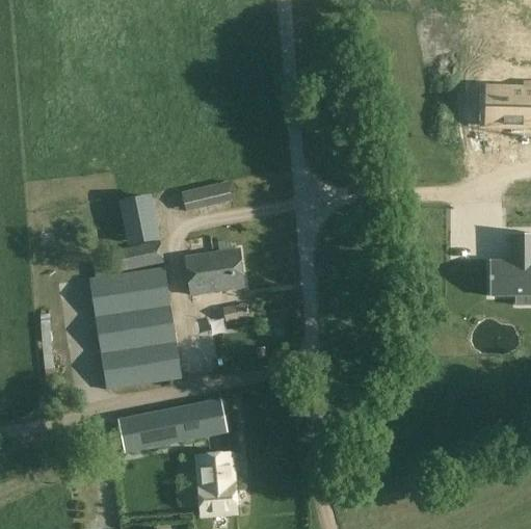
[(490,88),(489,120),(530,120),(530,80),(525,81),(524,88),(490,88)]
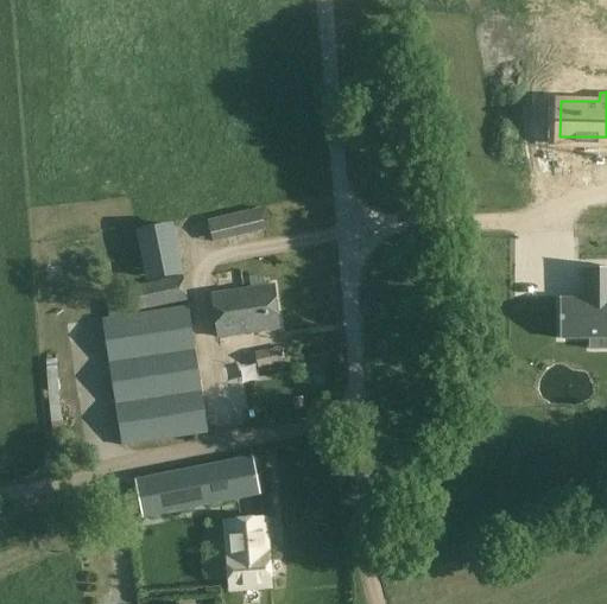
[(213,240),(264,228),(258,204),(207,217),(213,240)]
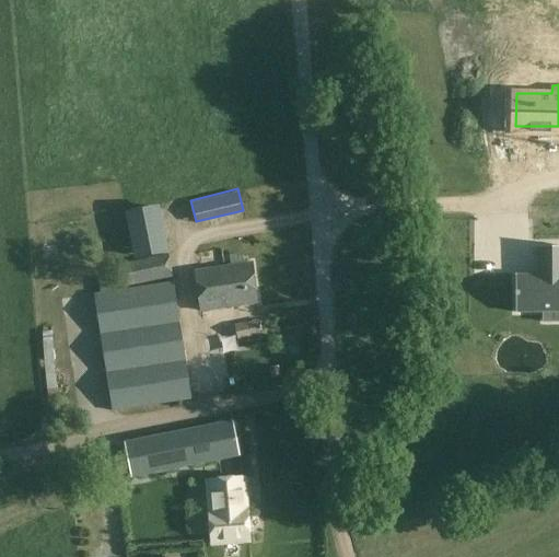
[(169,248),(159,204),(124,210),(134,256),(169,248)]
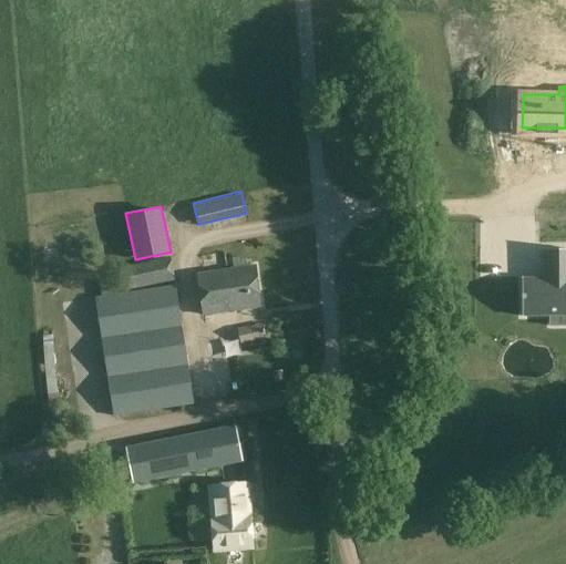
[(543,276),(520,276),(521,314),(558,314),(558,322),(565,322),(565,246),(542,247),(543,276)]
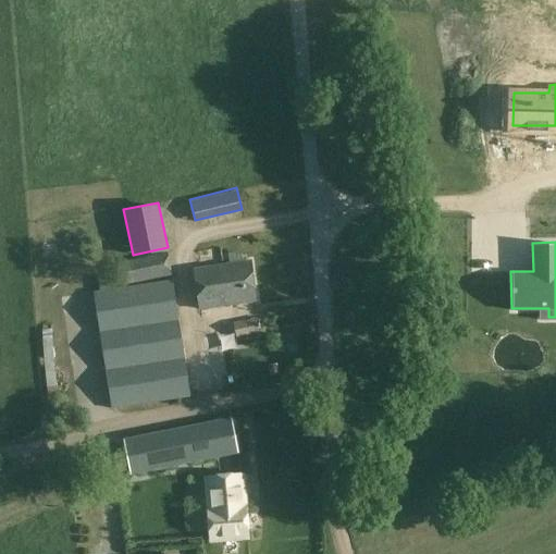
[(122,283),(170,273),(165,251),(118,261),(122,283)]
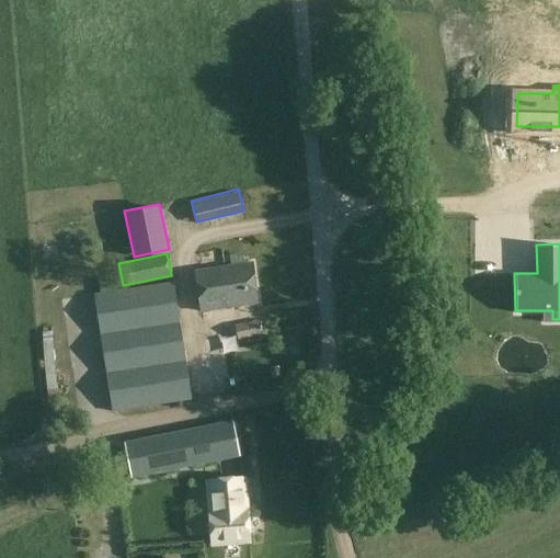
[(258,299),(252,260),(196,269),(202,308),(258,299)]
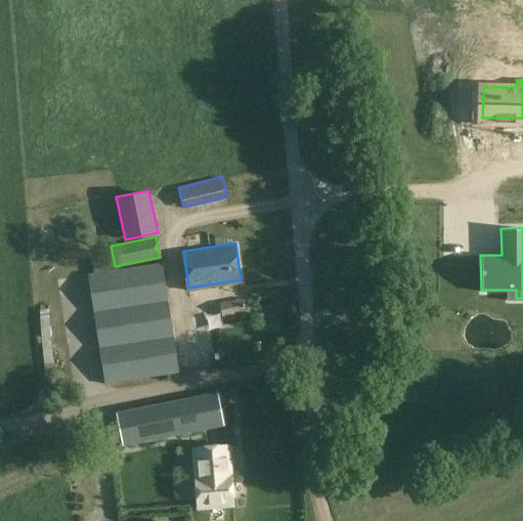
[(179,373),(161,263),(88,274),(103,383),(179,373)]
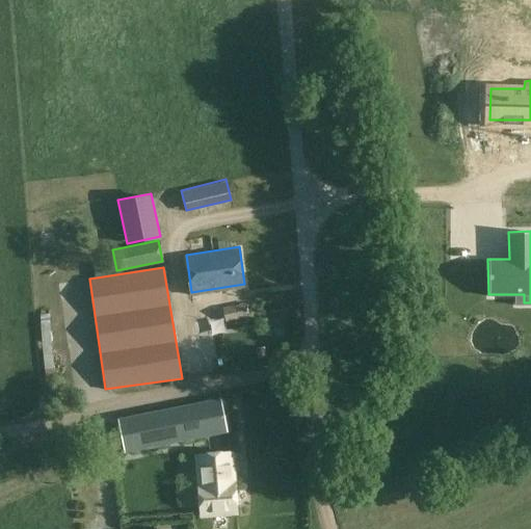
[(244,301),(221,306),(224,320),(247,315),(244,301)]
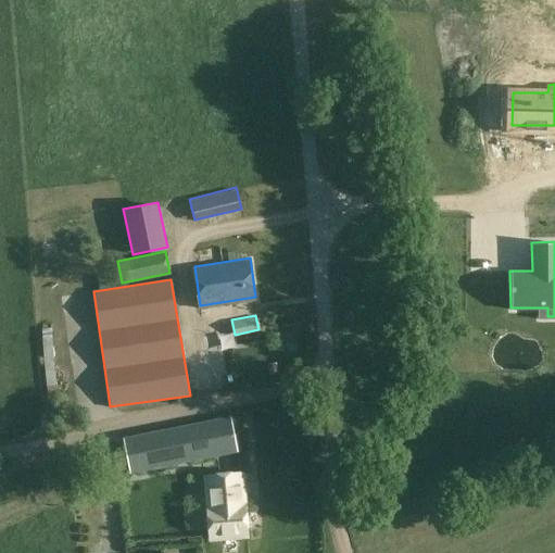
[(229,415),(123,437),(129,470),(236,450),(229,415)]
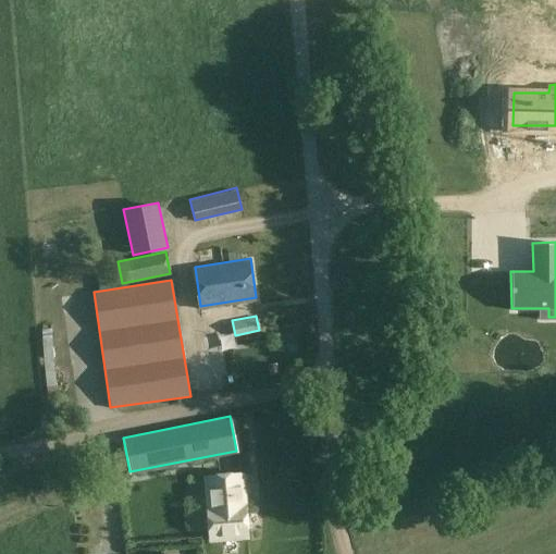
[(247,537),(244,505),(243,494),(247,491),(246,480),(242,478),(241,475),(206,479),(212,541),(247,537)]
